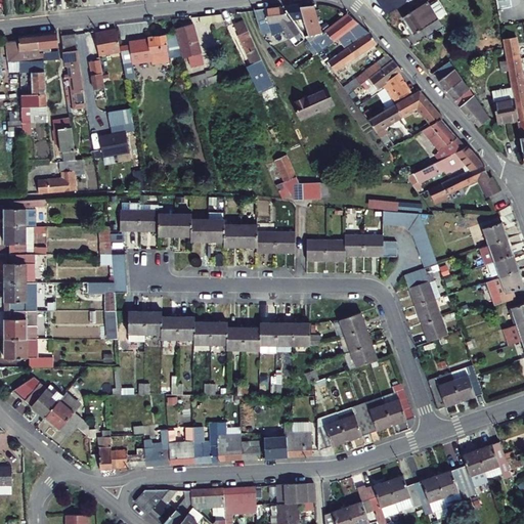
[(387,13),(405,1),(404,0),(387,0),(381,5),(387,13)]
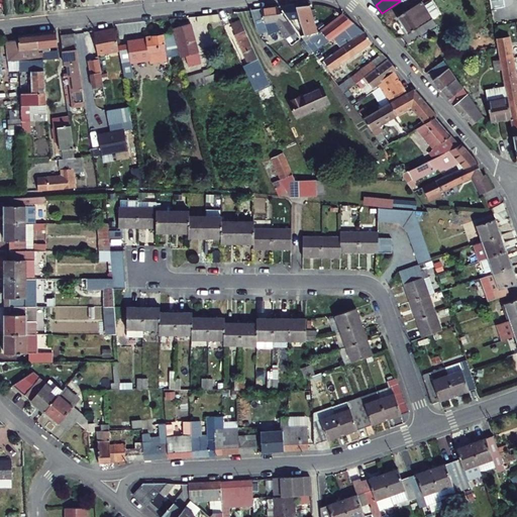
[(421,2),(396,19),(406,33),(415,27),(423,38),(438,28),(421,2)]
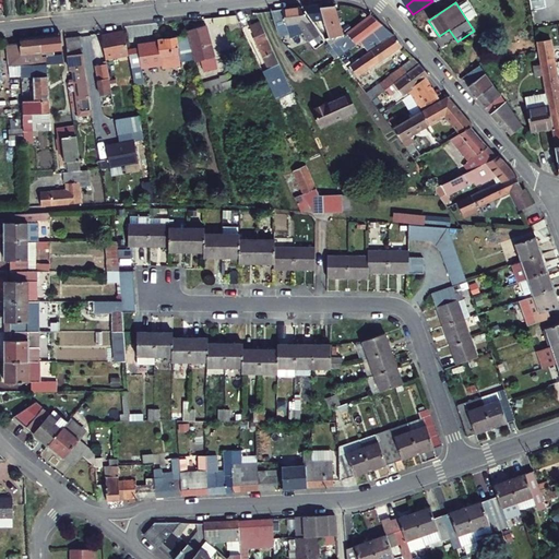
[(319,9),(318,8),(307,9),(310,12),(309,15),(310,19),(320,32),(324,31),(325,39),(342,35),(335,8),(319,9)]
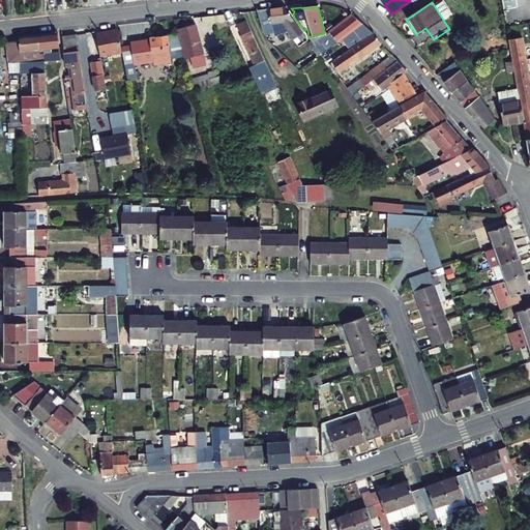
[(305,37),(285,9),(258,11),(265,37),(285,31),(296,45),(305,37)]
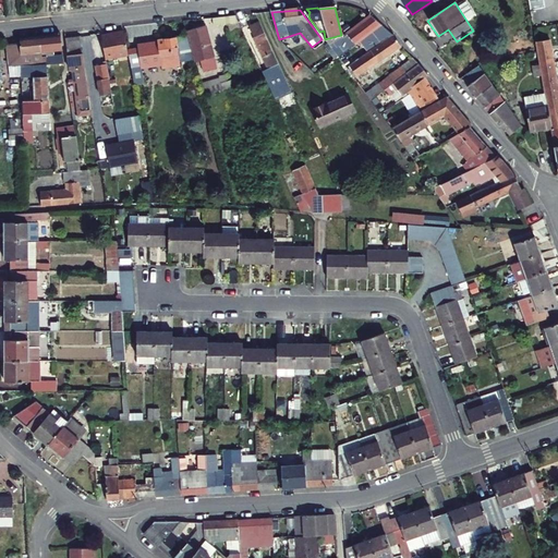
[(274,53),(255,14),(242,20),(252,39),(257,37),(266,57),(274,53)]
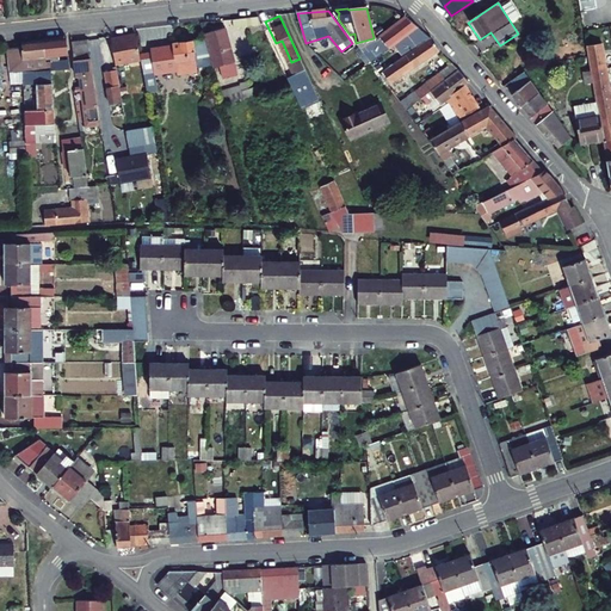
[(415,26),(402,17),(377,37),(386,49),(415,26)]
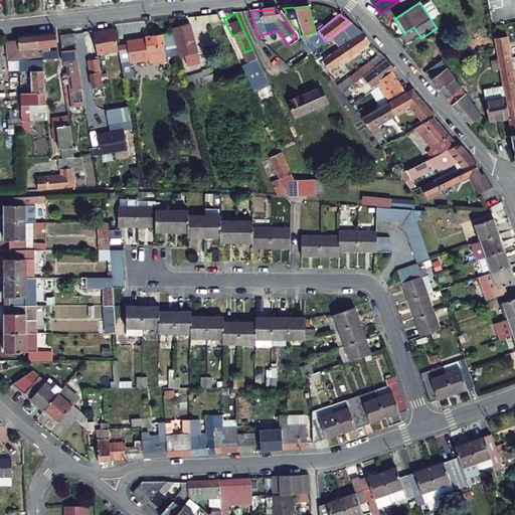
[(361,32),(352,24),(346,29),(353,38),(361,32)]
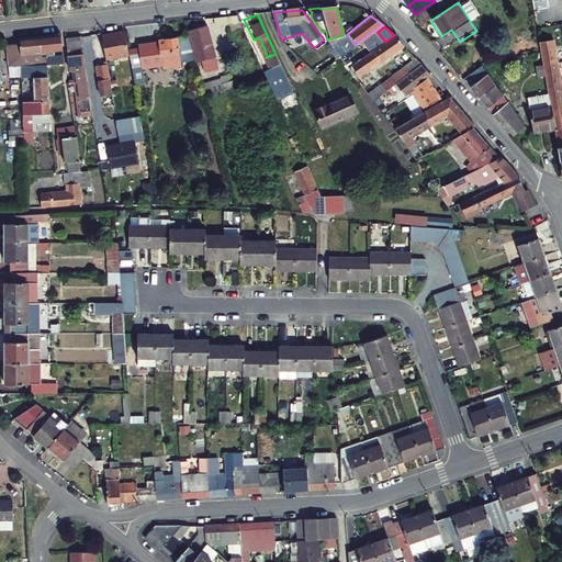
[(101,37),(100,29),(86,30),(87,40),(101,37)]
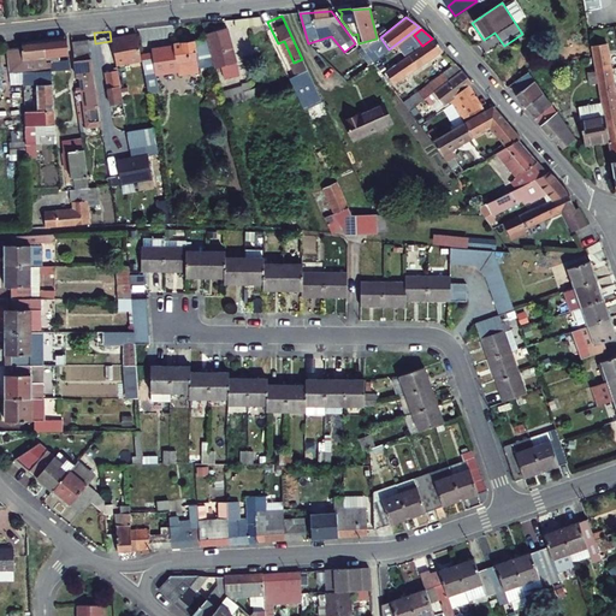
[(132,60),(129,35),(114,37),(118,63),(132,60)]
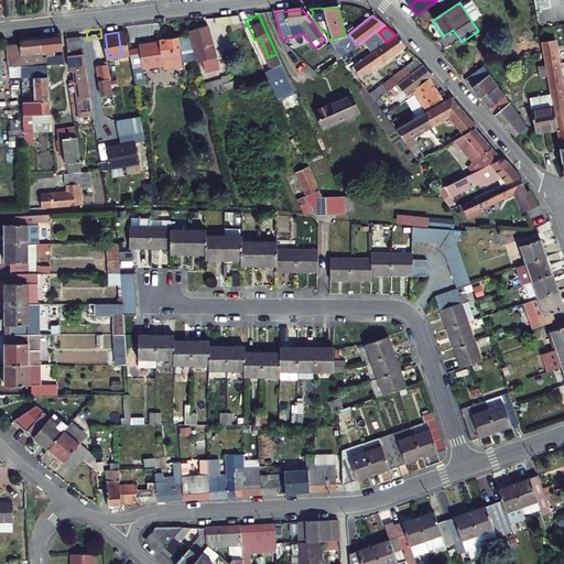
[(128,46),(126,32),(118,32),(121,55),(130,54),(128,46)]
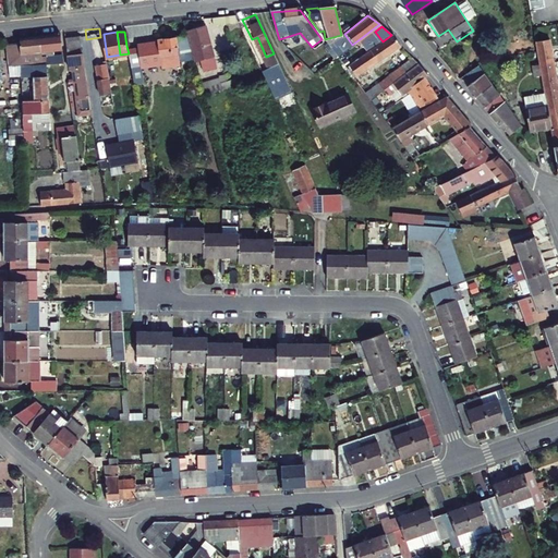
[(210,50),(205,32),(187,36),(193,55),(210,50)]
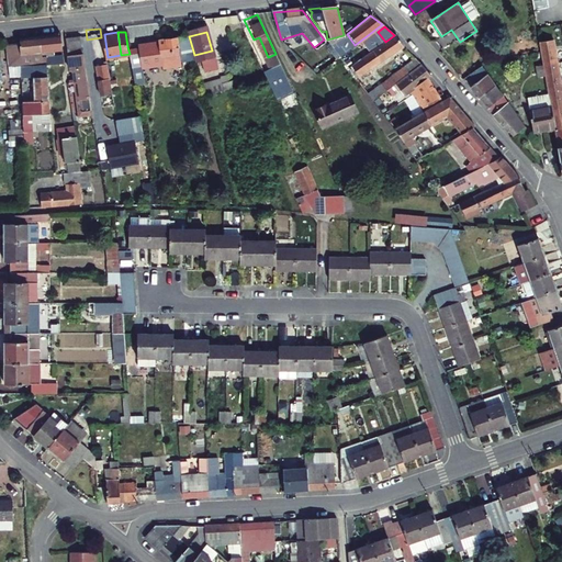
[(63,34),(44,36),(46,53),(65,52),(63,34)]
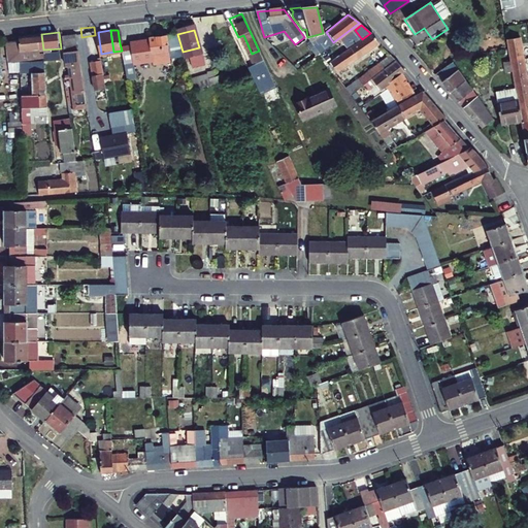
[(334,74),(380,42),(370,33),(362,39),(327,64),(334,74)]
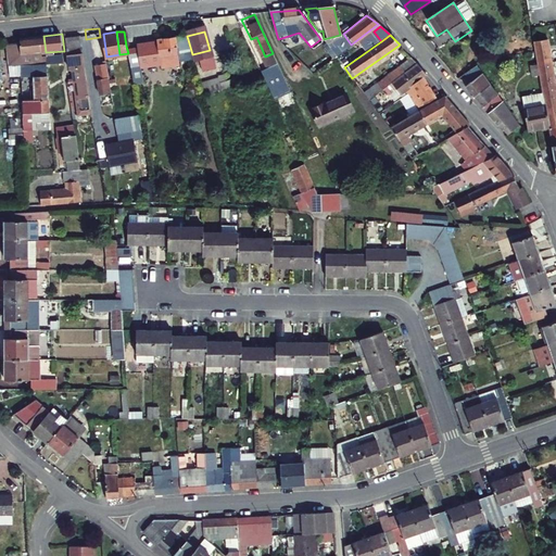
[(43,36),(20,37),(21,41),(22,54),(46,52),(43,36)]
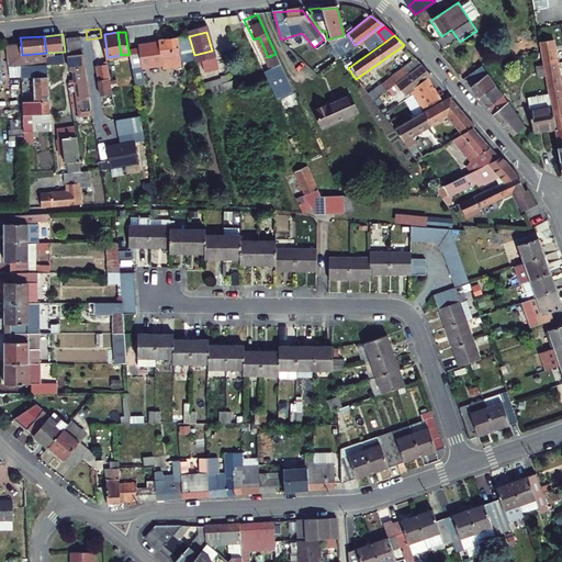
[(83,57),(81,37),(66,38),(68,58),(83,57)]
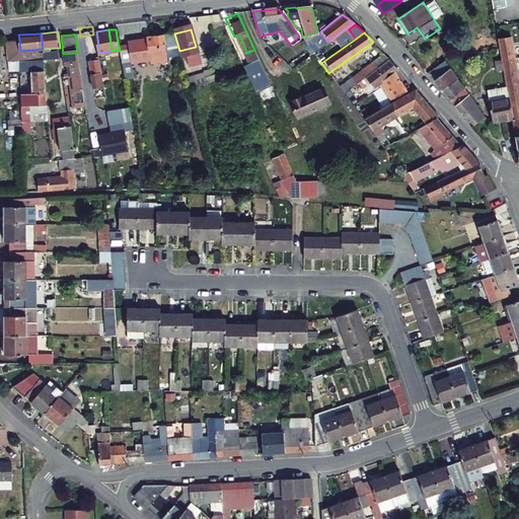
[(510,117),(517,161),(518,161),(518,95),(509,35),(497,38),(506,96),(510,117)]
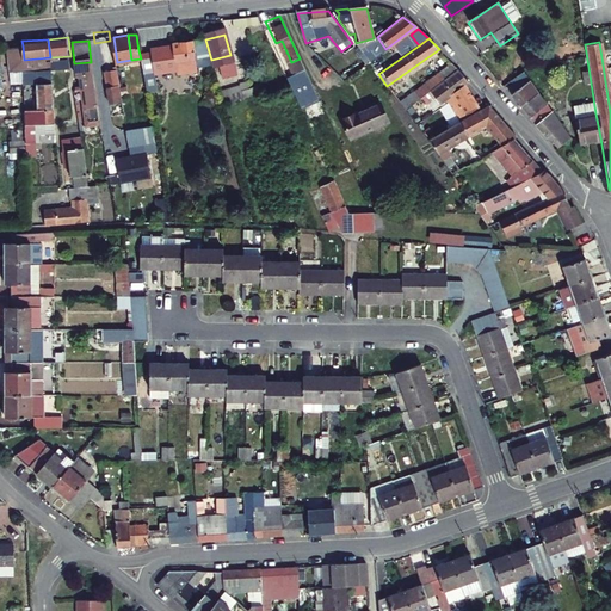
[(193,73),(192,43),(173,43),(173,45),(152,47),(152,50),(139,50),(141,59),(144,85),(155,84),(153,72),(174,71),(174,74),(193,73)]
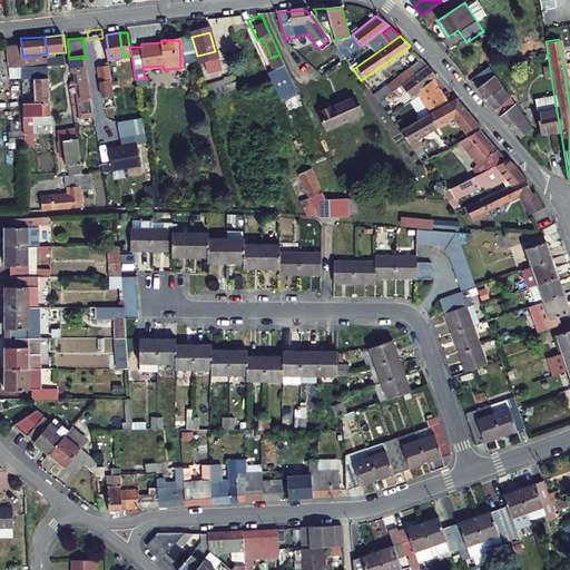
[(22,56),(21,42),(7,45),(8,57),(22,56)]
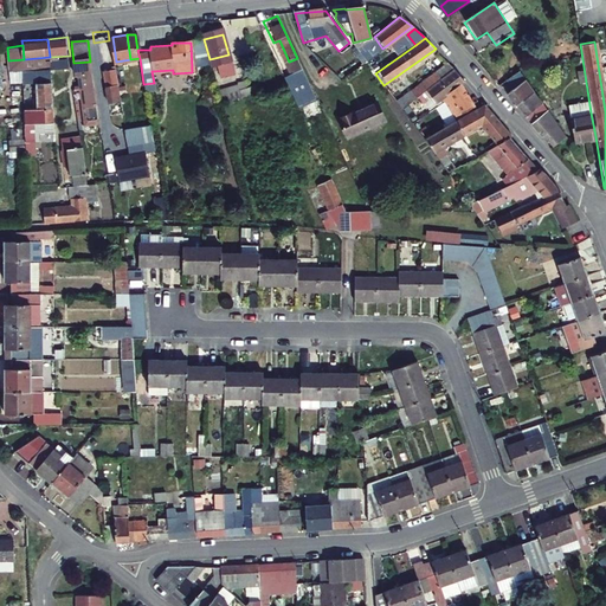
[(226,77),(234,75),(229,55),(210,59),(221,103),(229,101),(219,65),(223,64),(226,77)]
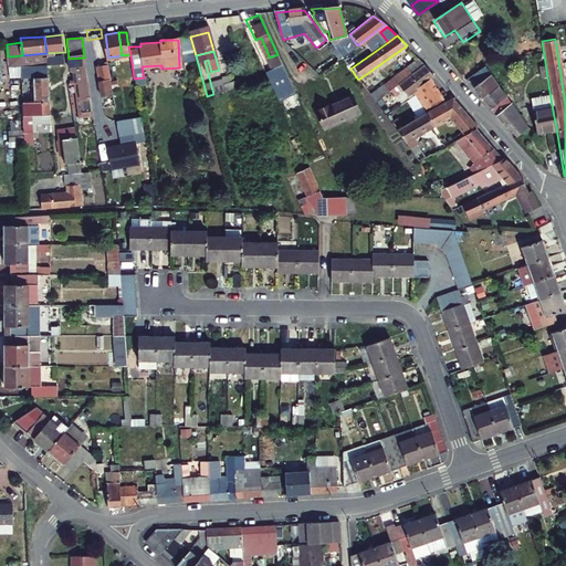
[(34,61),(22,62),(22,55),(8,56),(9,67),(22,66),(39,65),(51,64),(51,60),(48,60),(46,59),(37,59),(34,61)]
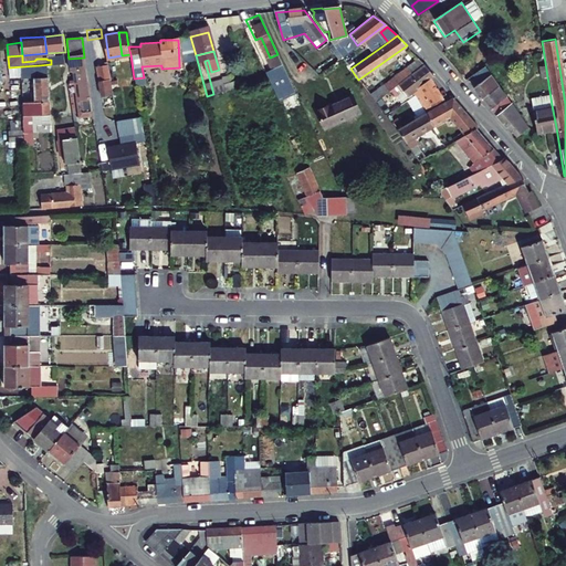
[(84,106),(90,105),(84,58),(69,59),(72,85),(81,84),(84,106)]
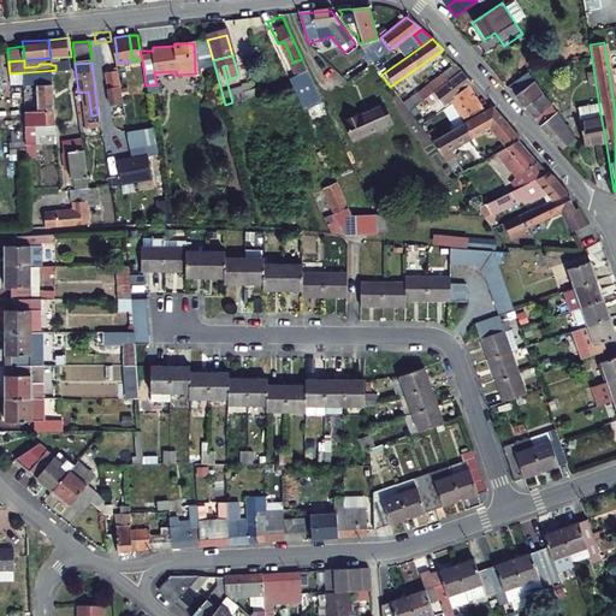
[(462,71),(455,63),(401,101),(408,110),(433,92),(462,71)]
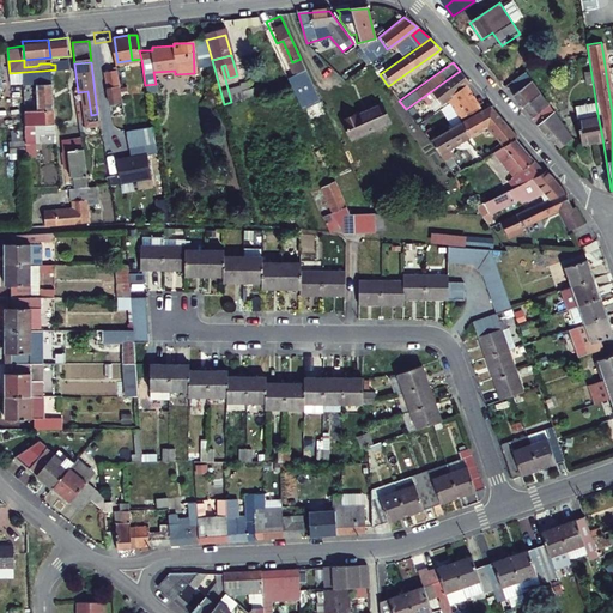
[(115,68),(107,70),(111,102),(123,101),(119,65),(115,65),(115,68)]
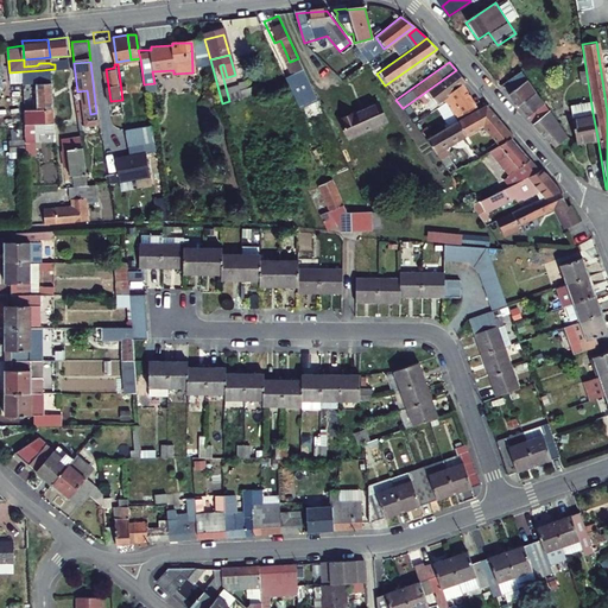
[(25,81),(43,80),(42,70),(24,71),(25,81)]
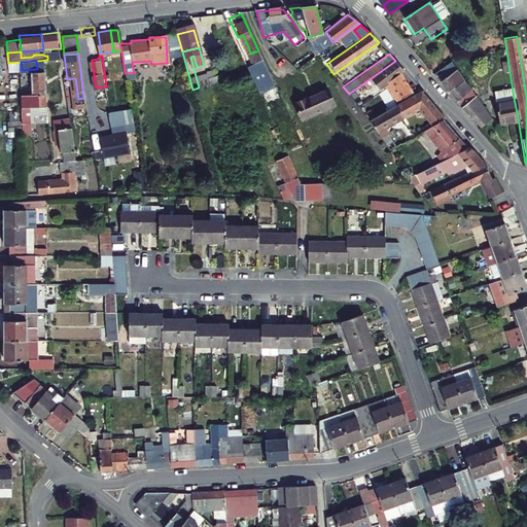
[(405,71),(395,61),(371,78),(378,90),(384,85),(399,75),(405,71)]
